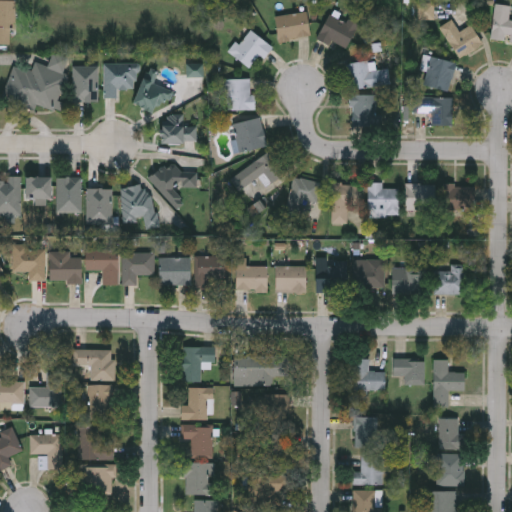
[(14,0),(14,44),(0,44),(0,0),(14,0)]
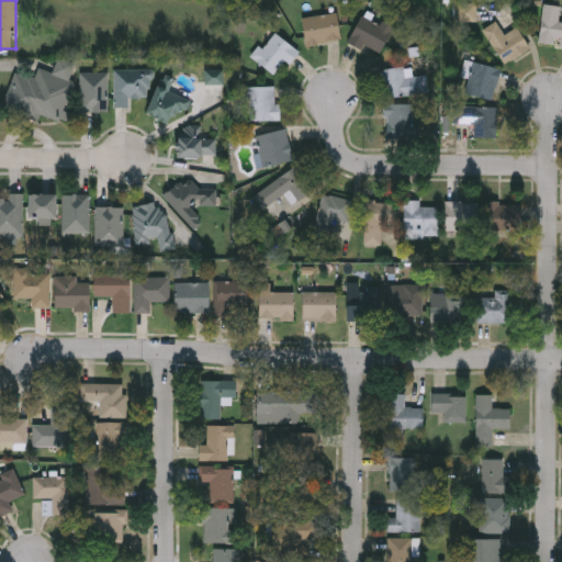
[(561,45),(538,42),(543,3),(561,7),(560,22),(561,22),(561,45)]
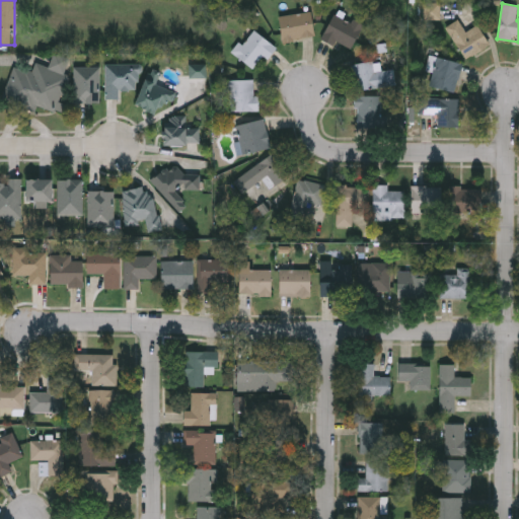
[(278,17),(311,12),(314,34),(282,41),(278,17)]
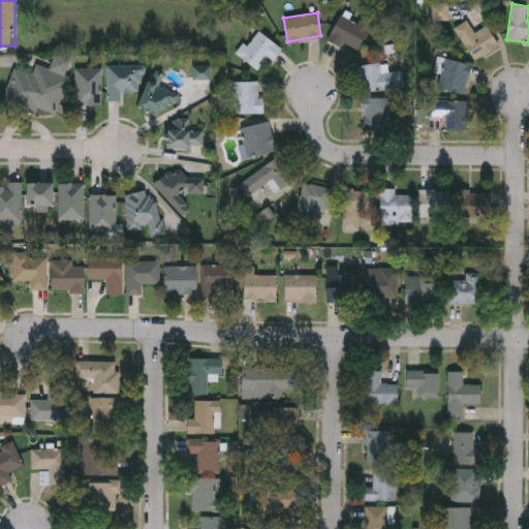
[(368,27),(353,54),(327,39),(341,12),(368,27)]
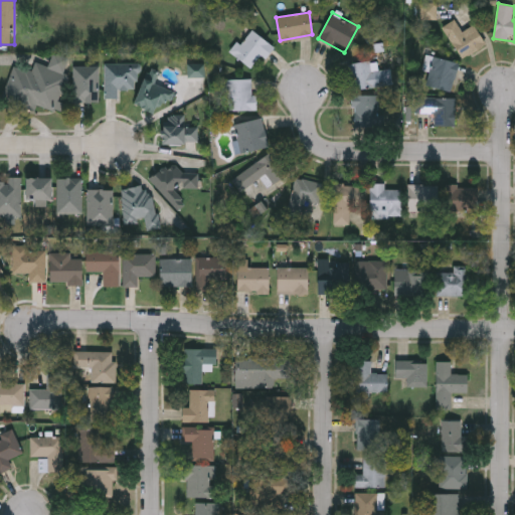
[(486,44),(463,59),(442,27),(455,19),(463,31),(473,25),(486,44)]
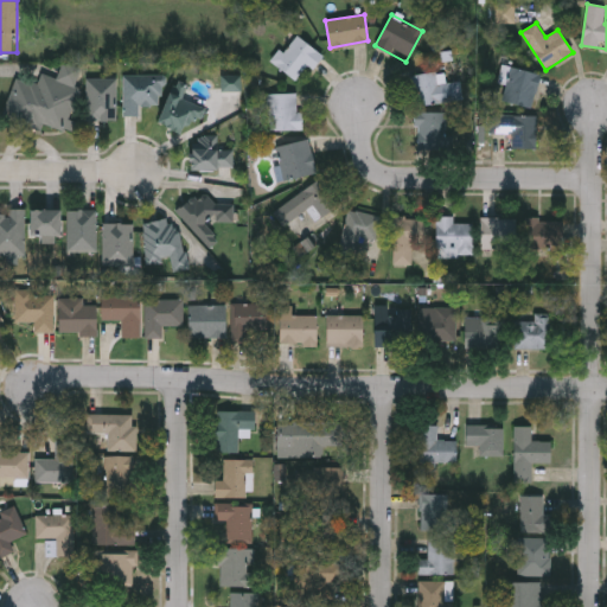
[(273,63),(293,34),(323,55),(312,71),(304,66),(295,80),(273,63)]
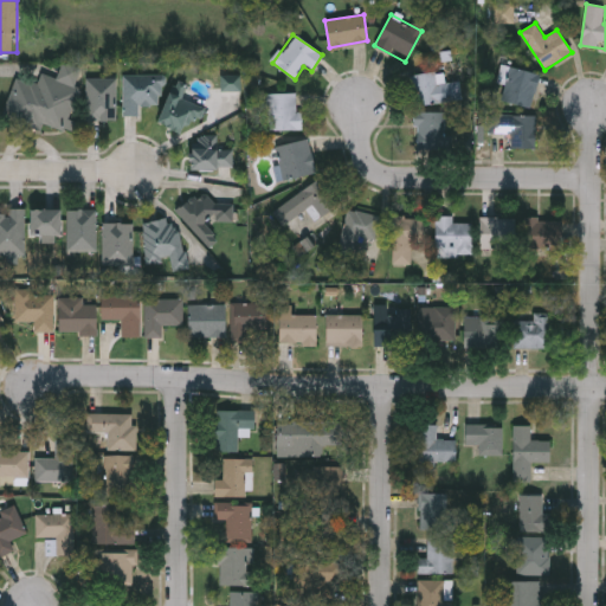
[(82,66),(65,133),(4,118),(13,79),(37,84),(39,73),(57,78),(60,62),(82,66)]
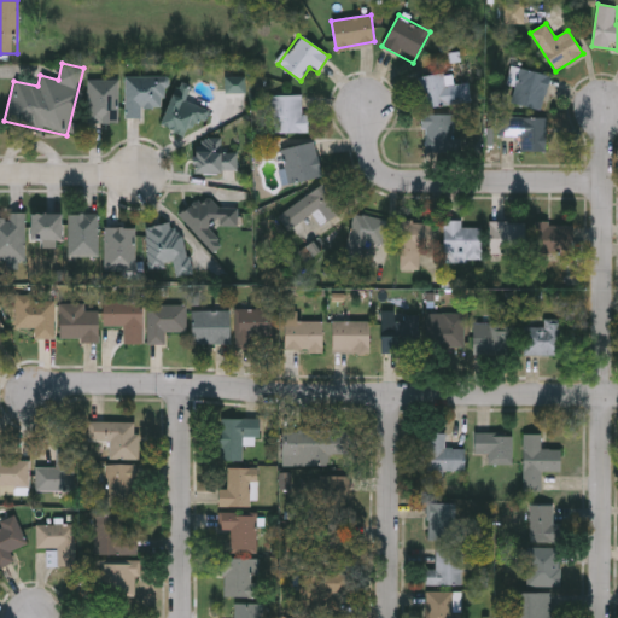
[(541,111),(511,103),(514,87),(508,86),(513,66),(551,76),(541,111)]
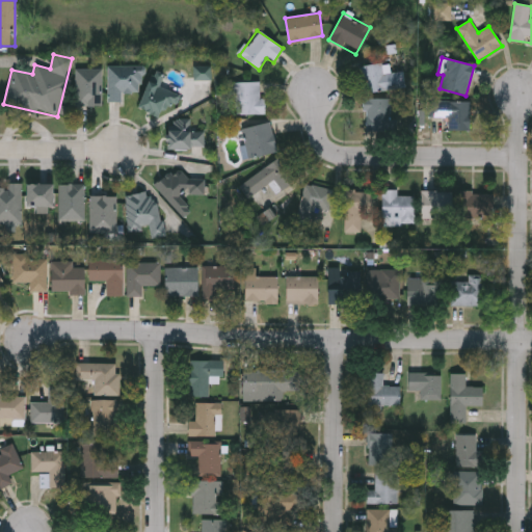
[(391,72),(403,71),(405,87),(364,92),(361,65),(390,62),(391,72)]
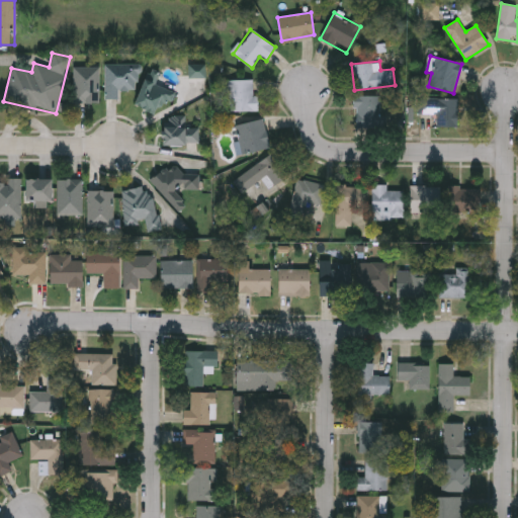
[(104,64),(139,64),(139,90),(118,90),(118,98),(104,98),(104,64)]
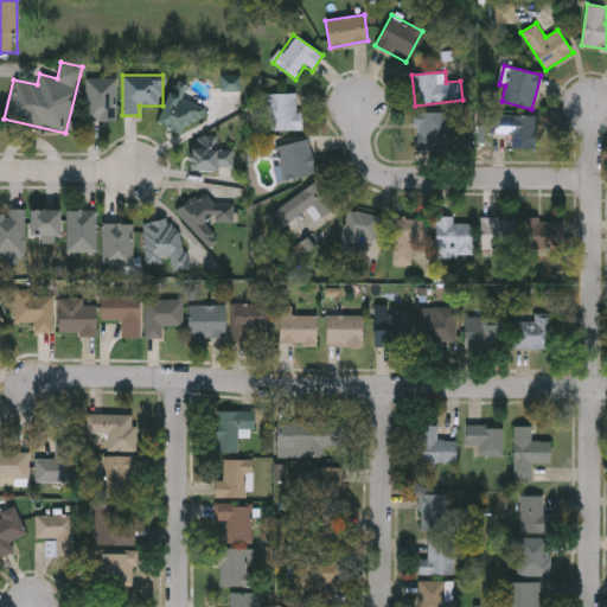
[(116,77),(116,120),(85,120),(85,77),(116,77)]
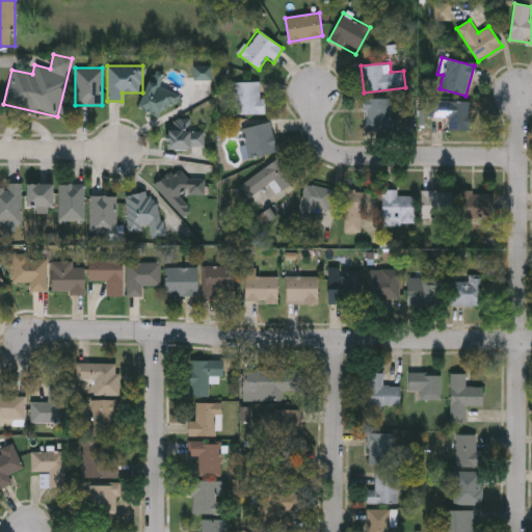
[(139,110),(149,70),(164,73),(160,88),(177,92),(171,117),(139,110)]
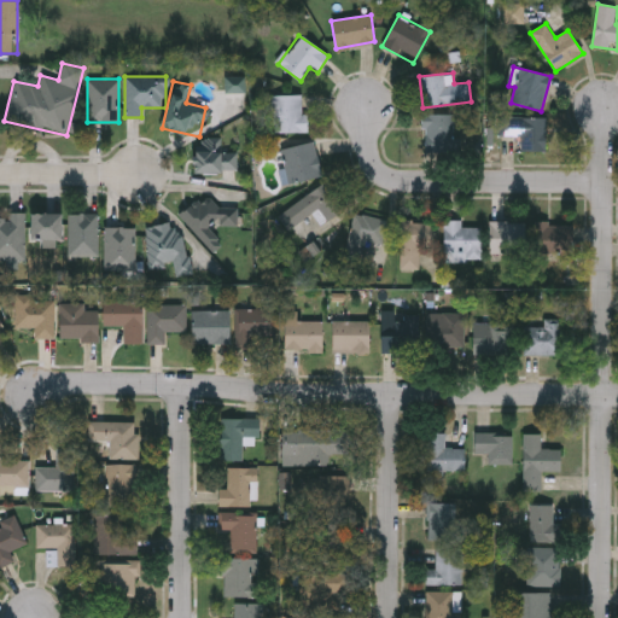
[(305,132),(272,132),(272,95),(305,95),(305,132)]
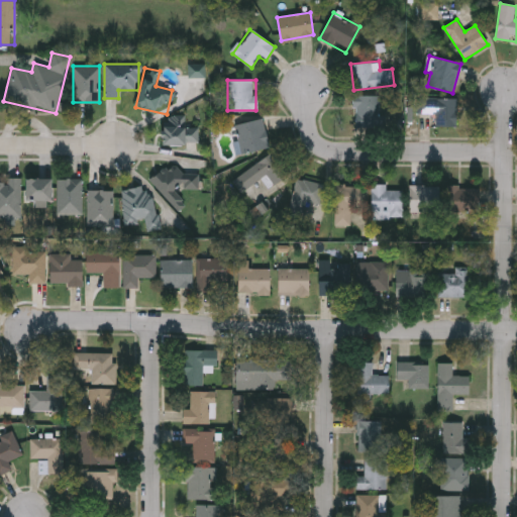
[(380,95),(380,122),(354,122),(354,95),(380,95)]
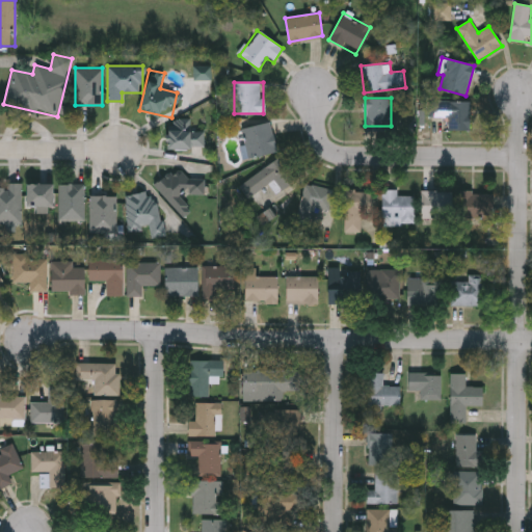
[(471,100),(471,129),(451,129),(451,116),(435,116),(435,100),(471,100)]
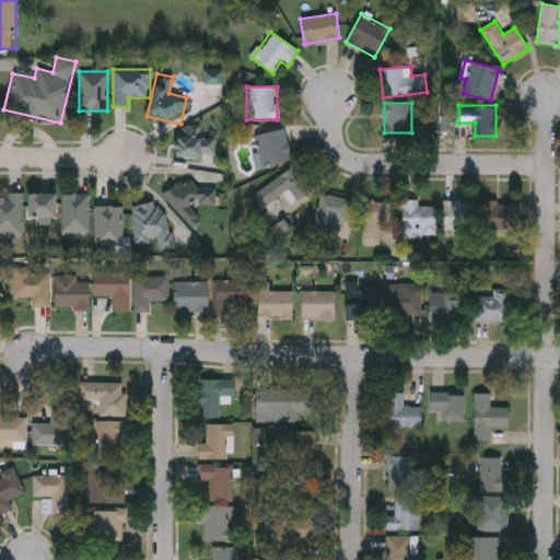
[(201,125),(201,137),(214,137),(214,155),(174,155),(174,133),(184,133),(184,125),(201,125)]
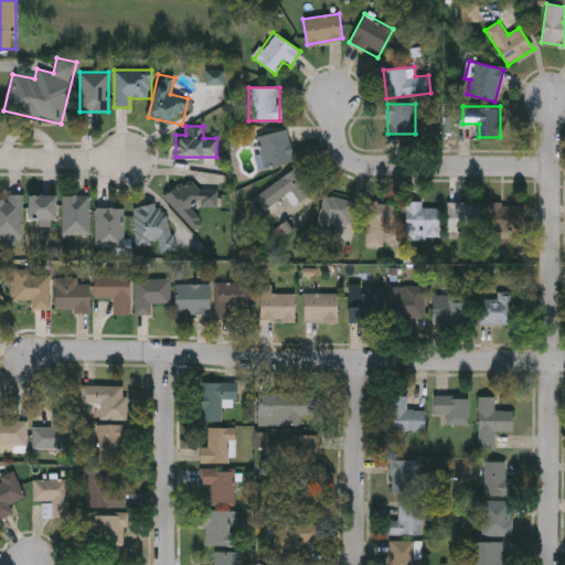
[(264,168),(257,136),(287,129),(294,161),(264,168)]
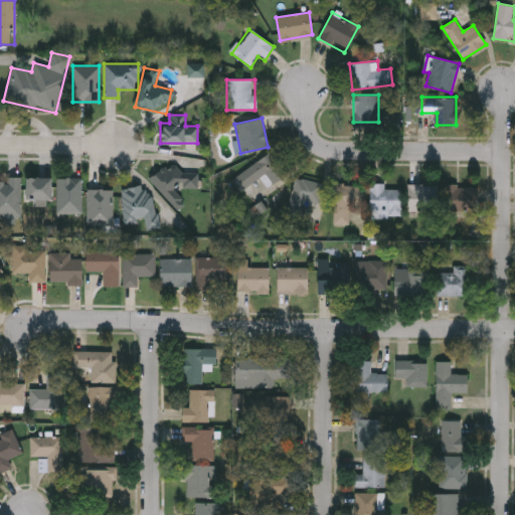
[(232,180),(272,151),(288,173),(272,185),(265,175),(241,192),(232,180)]
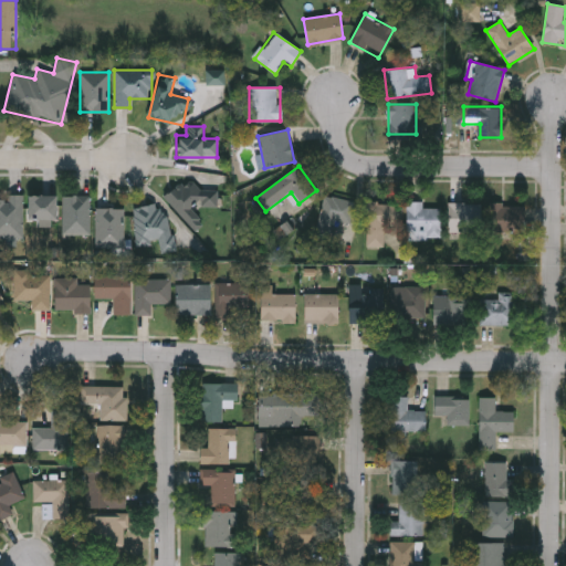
[(191,176),(216,202),(200,216),(206,222),(195,232),(165,198),(191,176)]
